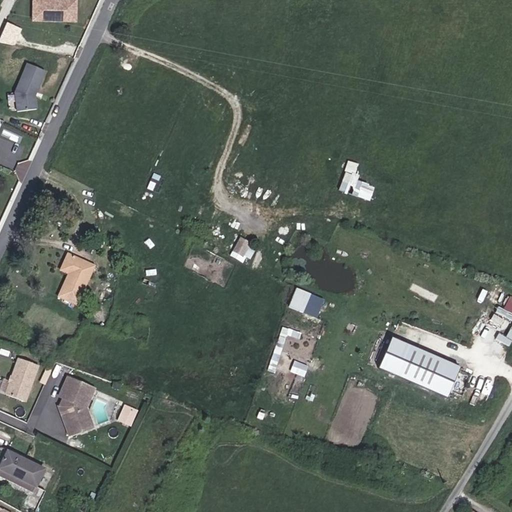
[(78,0),(32,0),(32,21),(78,22),(78,0)]
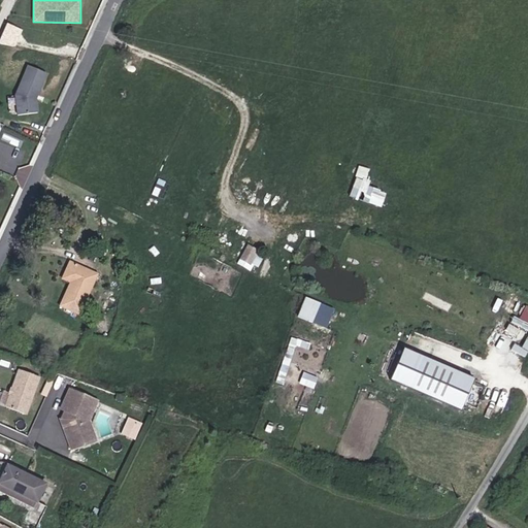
[(0,40),(17,46),(22,28),(5,23),(0,39),(0,40)]
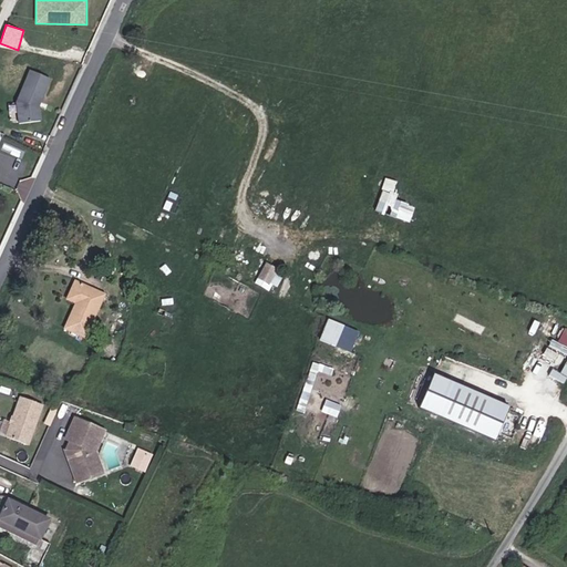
[(51,120),(50,104),(48,103),(51,100),(52,101),(68,80),(50,68),(28,99),(30,122),(51,120)]
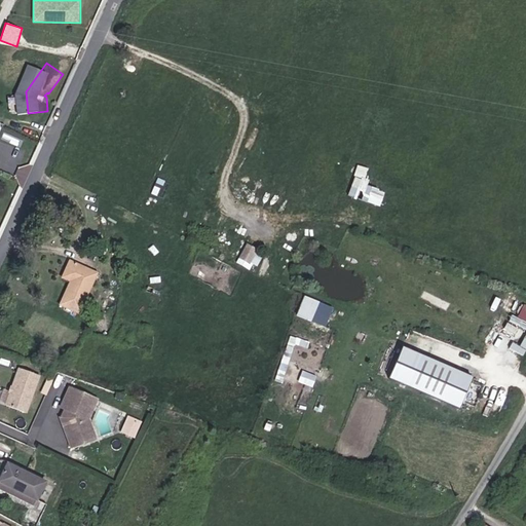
[(28,113),(26,91),(15,90),(17,112),(28,113)]
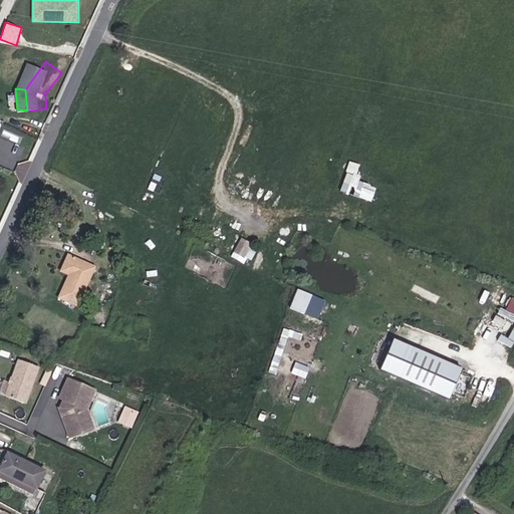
[(346,170),(356,173),(359,164),(348,161),(346,170)]
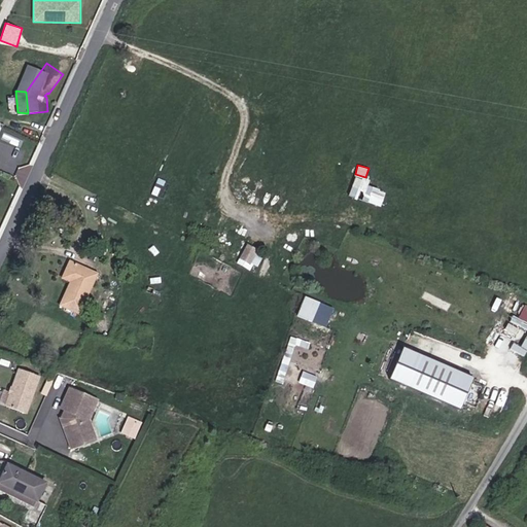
[(366,184),(367,180),(353,176),(347,196),(380,206),(385,189),(366,184)]
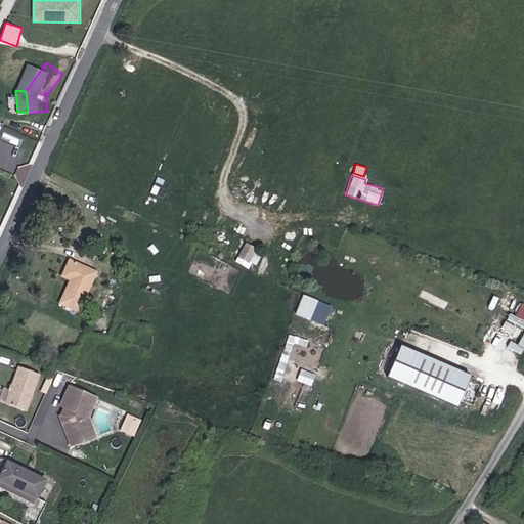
[(237,262),(250,267),(258,251),(246,245),(237,262)]
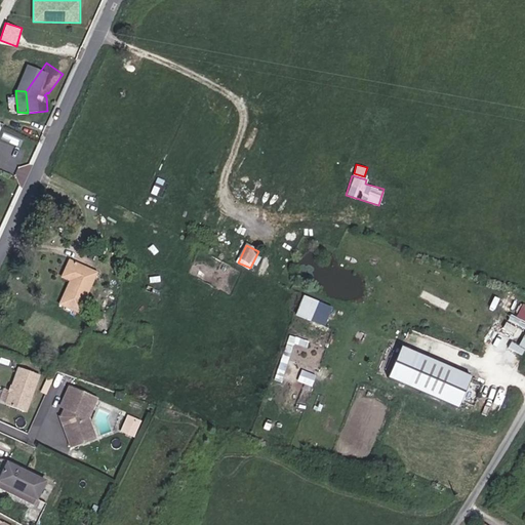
[(66,301),(86,311),(104,271),(77,258),(70,276),(76,278),(66,301)]
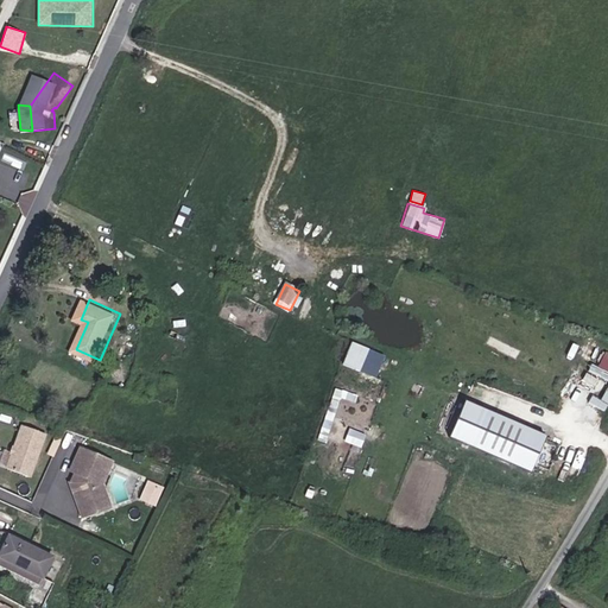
[(377,377),(385,353),(350,341),(342,363),(377,377)]
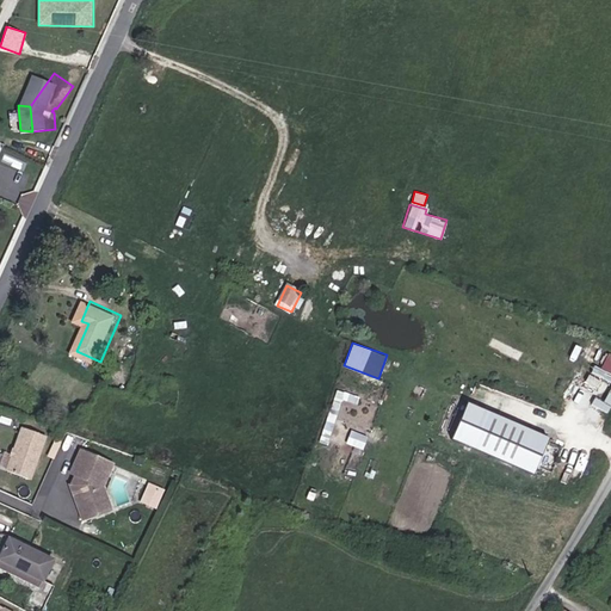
[(610,353),(609,352),(600,366),(610,372),(610,353)]
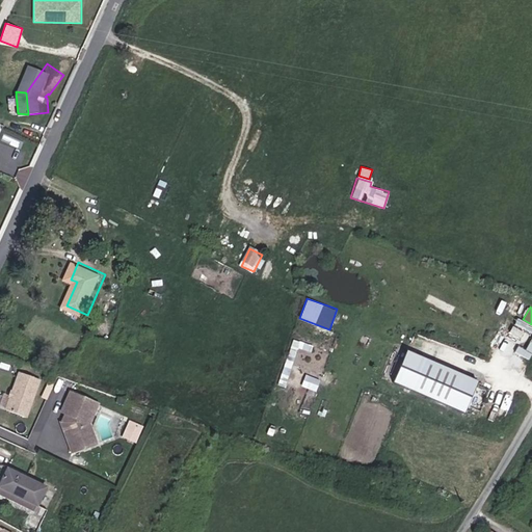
[(293,339),(281,384),(287,387),(298,347),(312,351),(313,345),(293,339)]
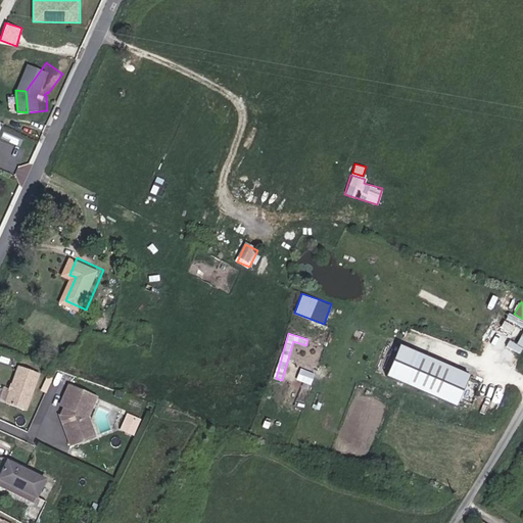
[(395,343),(382,375),(454,405),(466,373),(395,343)]
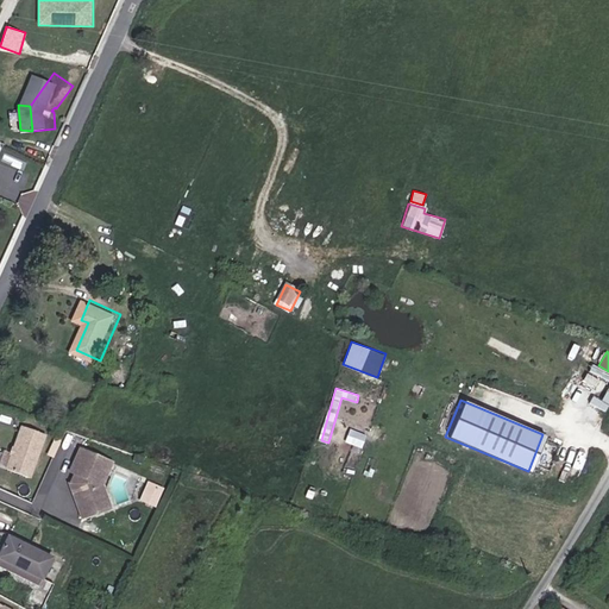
[(31,473),(48,431),(25,422),(8,465),(31,473)]
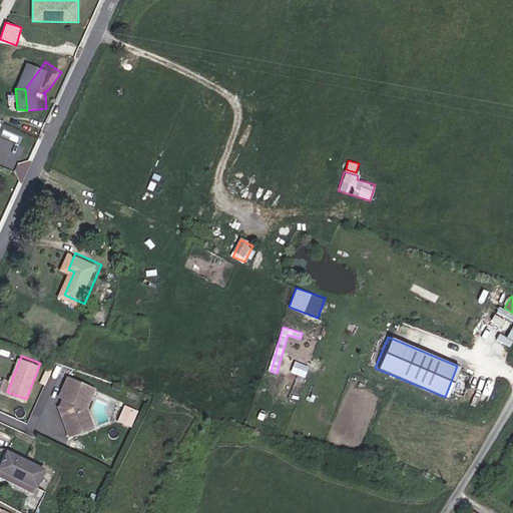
[(307,376),(309,365),(294,362),(292,373),(307,376)]
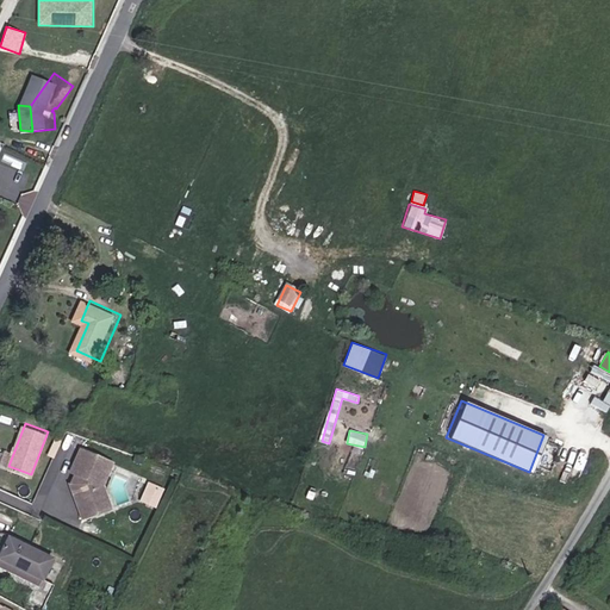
[(101,512),(95,487),(100,478),(103,479),(111,462),(82,449),(73,471),(81,475),(79,480),(72,483),(79,517),(101,512)]
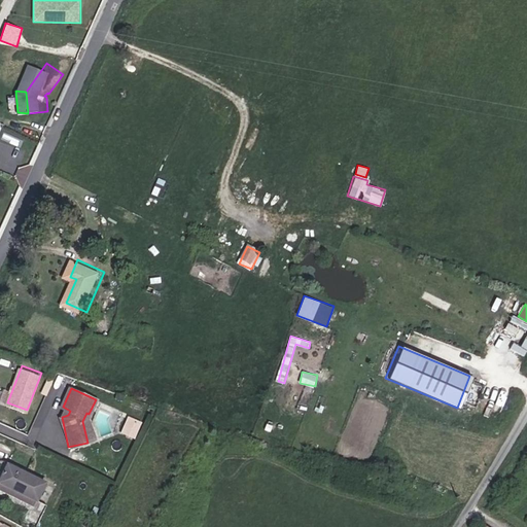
[(82,421),(88,443),(94,442),(89,420),(98,400),(96,399),(89,414),(86,413),(82,421)]
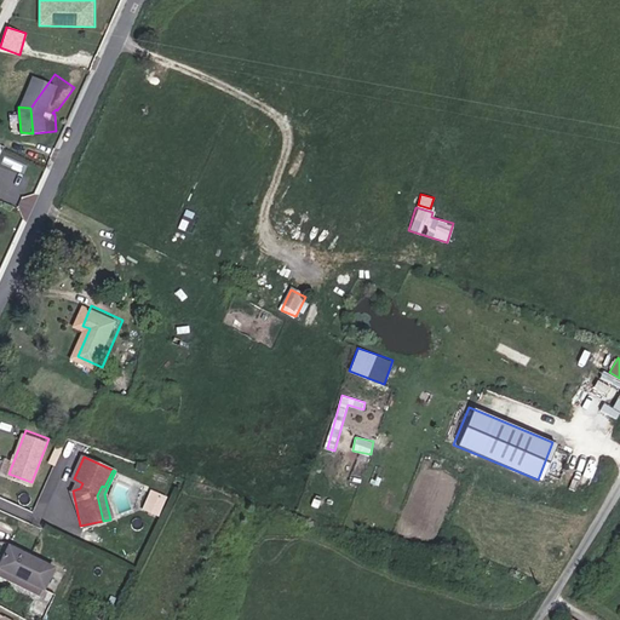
[(45,580),(55,560),(10,540),(0,561),(45,580)]
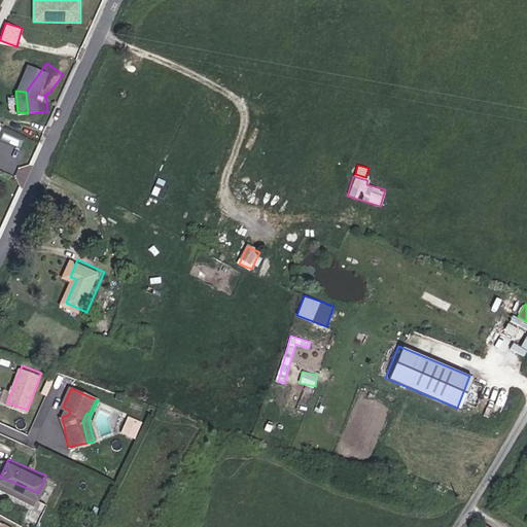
[(0,492),(31,507),(38,493),(0,477),(0,492)]
